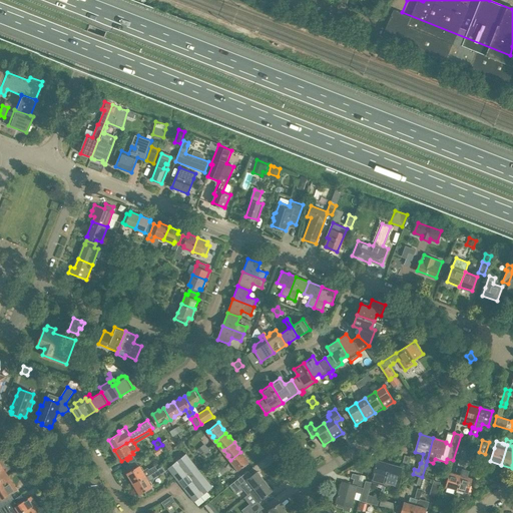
[(200,453),(207,447),(204,444),(197,450),(200,453)]
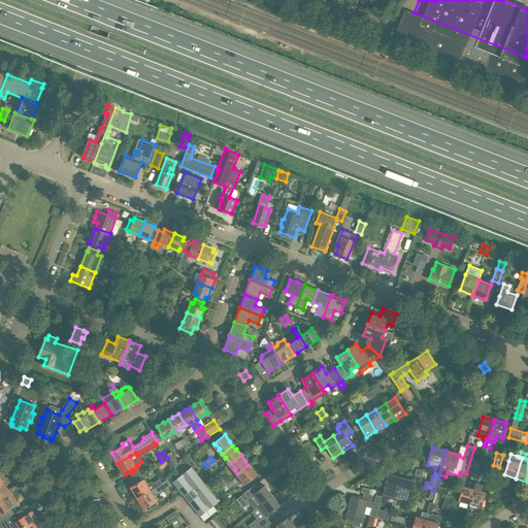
[(161,469),(170,463),(167,458),(158,464),(161,469)]
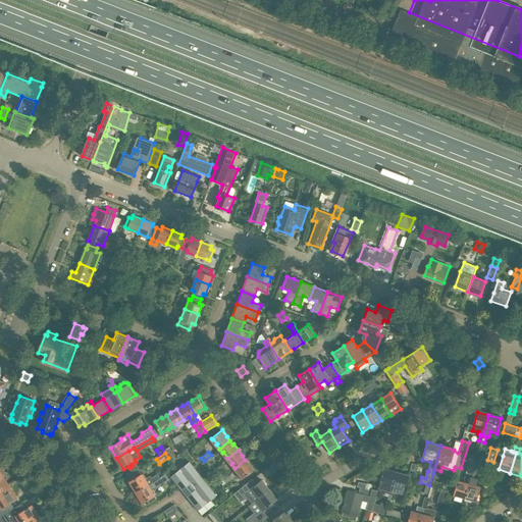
[(210,464),(215,460),(211,455),(204,461),(208,466),(210,464)]
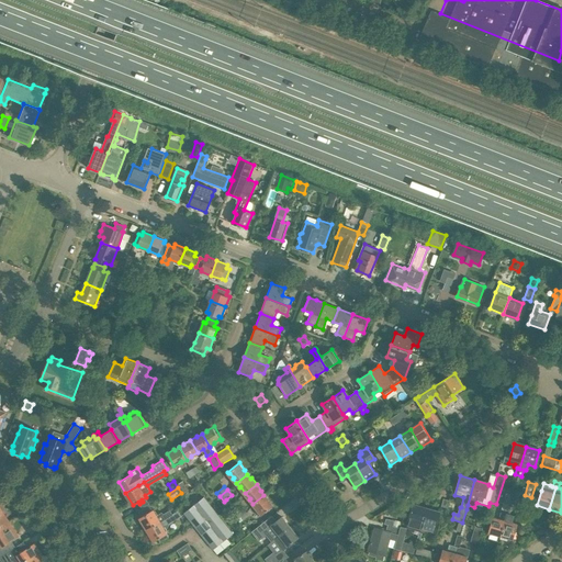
[(507,491),(501,513),(506,515),(509,504),(513,493),(507,491)]
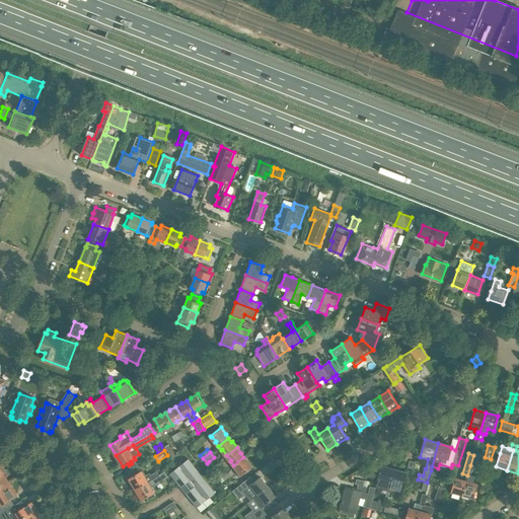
[(245,460),(243,457),(233,465),(236,469),(237,468),(241,473),(240,474),(241,475),(252,466),(247,459),(245,460)]
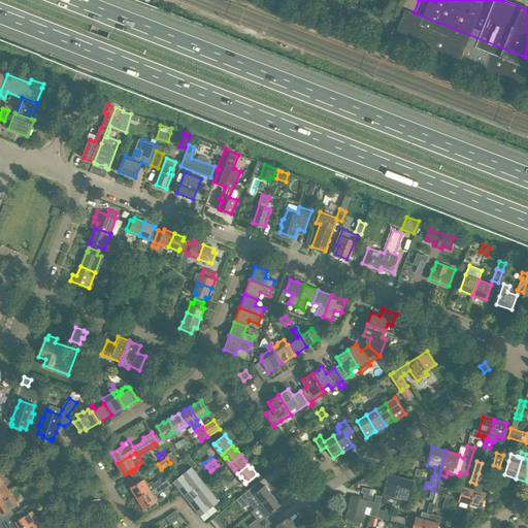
[(196,491),(205,484),(192,466),(174,481),(183,491),(191,484),(196,491)]
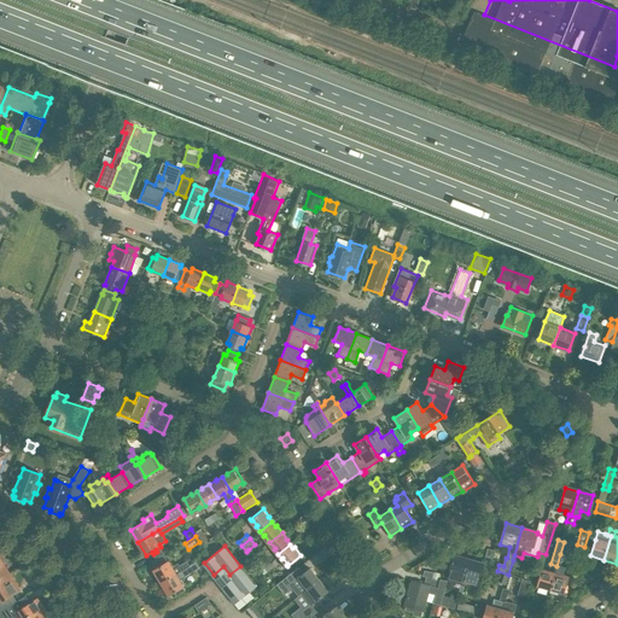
[(468,559),(454,554),(447,579),(461,583),(468,559)]
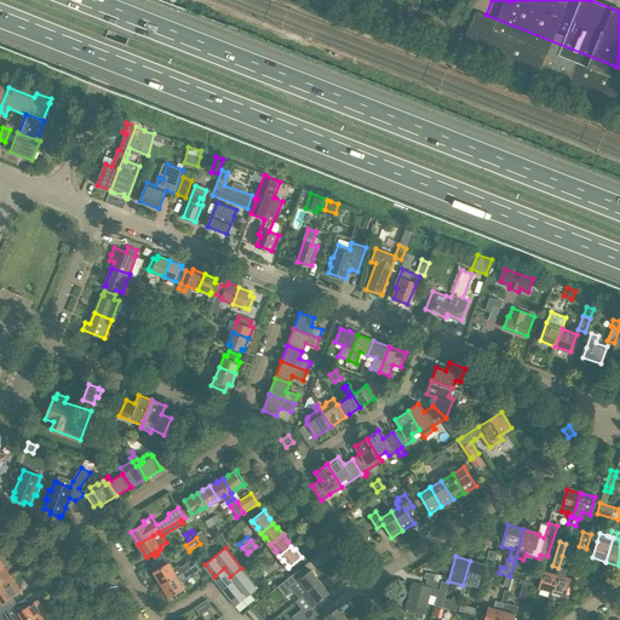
[(478,587),(481,581),(486,566),(470,561),(463,585),(464,585),(464,584),(478,587)]
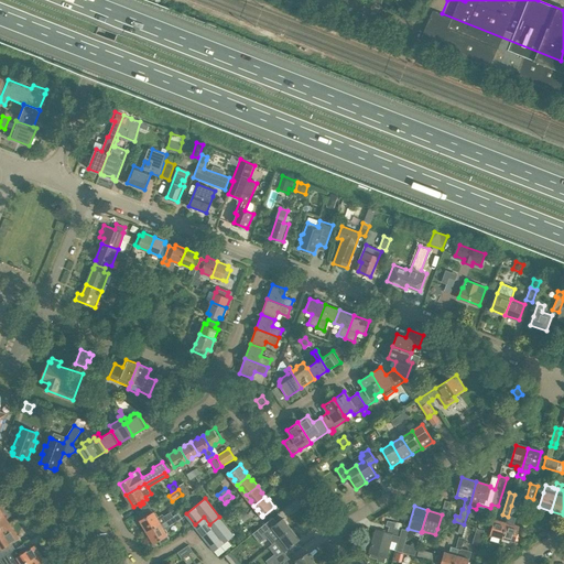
[(153,511),(140,519),(148,531),(166,520),(172,516),(170,512),(164,516),(163,514),(158,518),(153,511)]
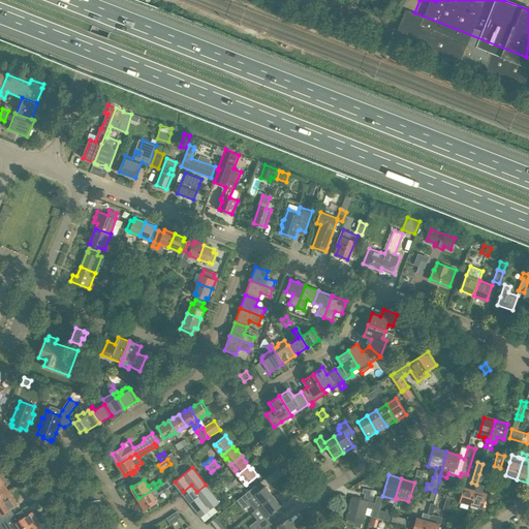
[(156,488),(138,498),(145,508),(149,506),(151,510),(159,505),(156,501),(157,501),(157,500),(159,494),(158,493),(170,487),(167,480),(162,485),(161,484),(156,488)]
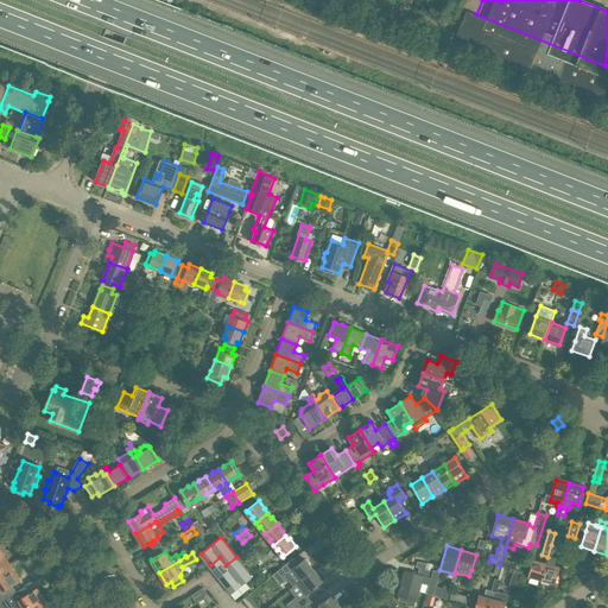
[(264,564),(270,561),(265,555),(259,558),(264,564)]
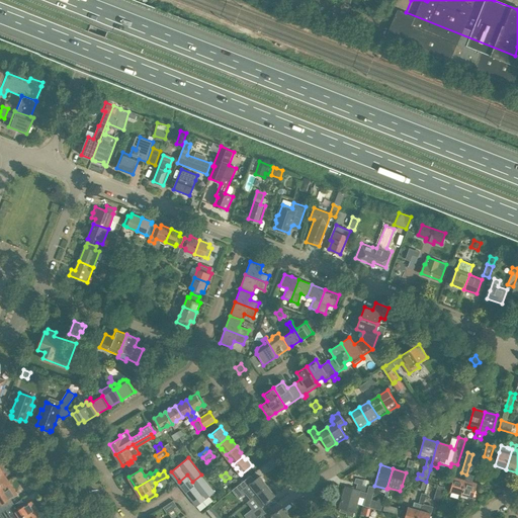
[(459,480),(453,478),(449,491),(461,495),(466,475),(461,472),(459,480)]
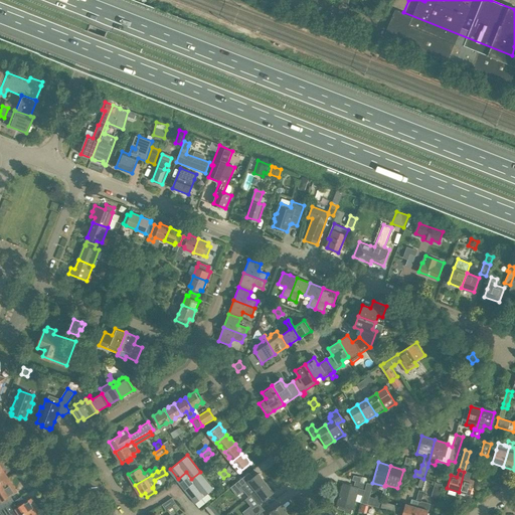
[(213,489),(200,472),(191,479),(197,485),(188,492),(196,502),(213,489)]
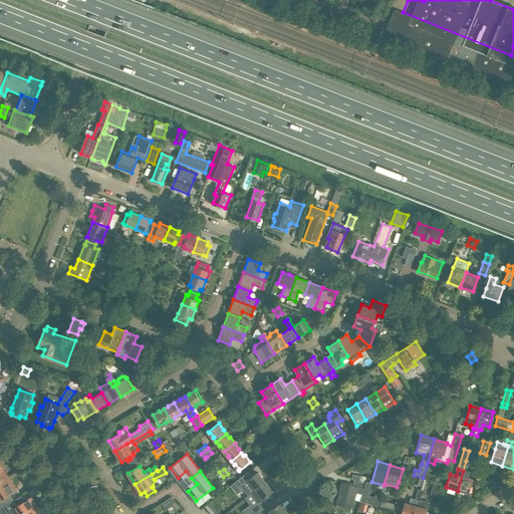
[(457,493),(463,495),(464,492),(469,494),(473,480),(467,479),(469,473),(463,471),(458,491),(457,493)]
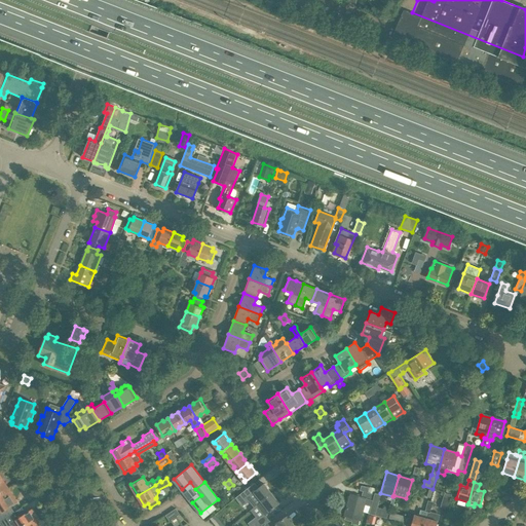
[(271,493),(264,483),(254,491),(251,487),(237,497),(240,502),(249,496),(252,499),(257,495),(261,500),(271,493)]
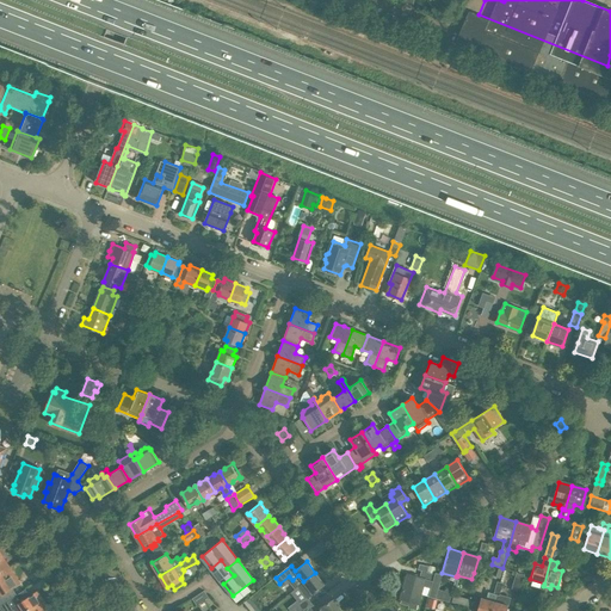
[(431,588),(434,574),(426,572),(427,567),(419,565),(418,571),(421,571),(419,578),(407,574),(400,599),(418,604),(423,586),(431,588)]
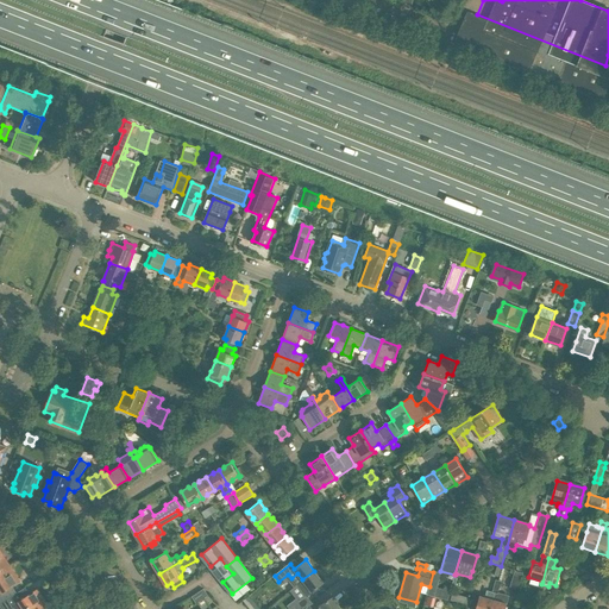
[(0,570),(0,603),(13,596),(17,592),(12,586),(20,581),(10,564),(0,570)]
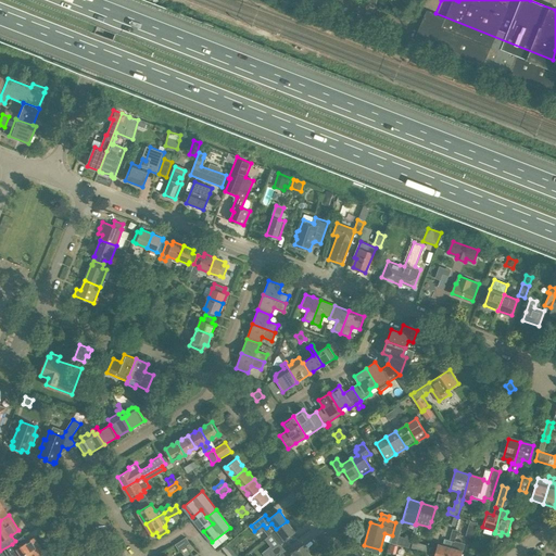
[(276,529),(272,533),(279,544),(279,543),(285,540),(283,540),(294,531),(287,521),(276,529)]
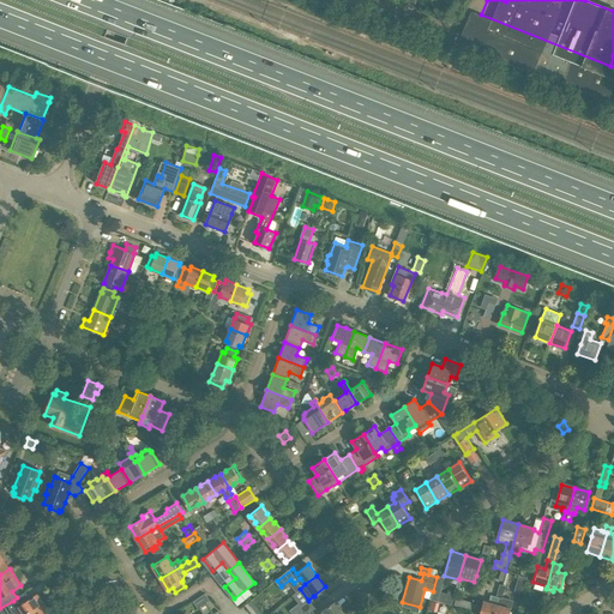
[(513,591),(522,594),(527,578),(518,576),(513,591)]
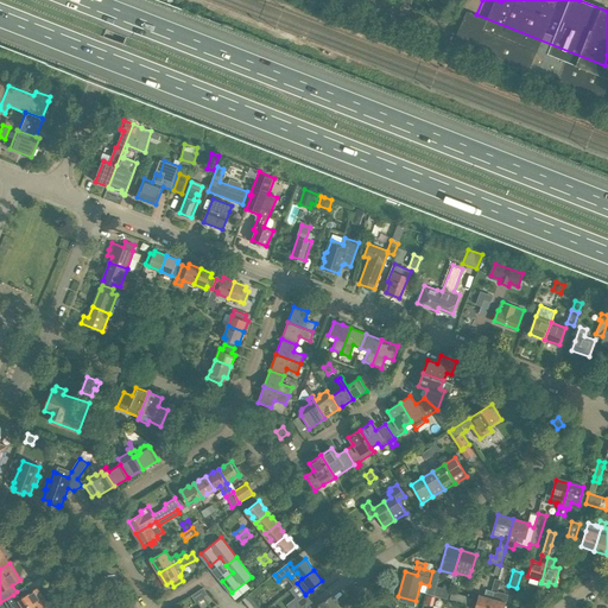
[(439,574),(432,571),(429,586),(426,595),(434,596),(439,574)]
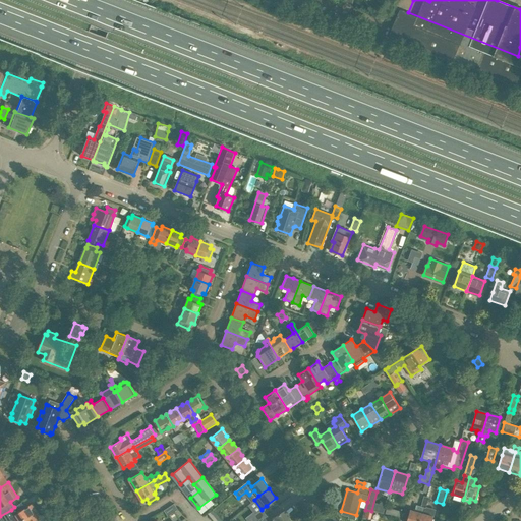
[(423,508),(418,520),(431,520),(436,509),(426,507),(427,503),(422,501),(420,507),(423,508)]
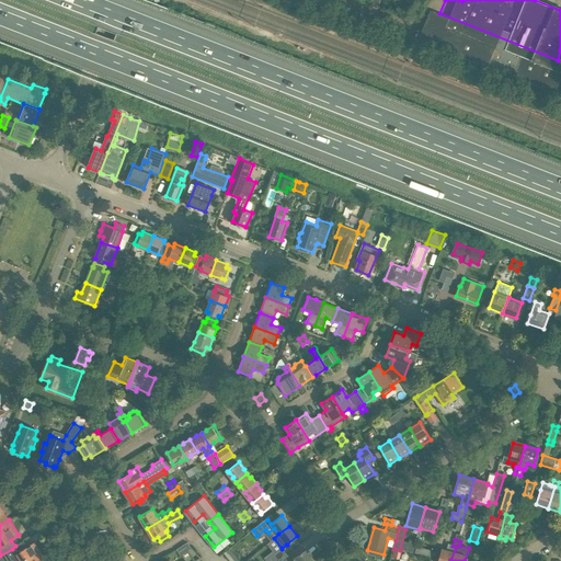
[(181,554),(187,550),(192,548),(187,541),(176,549),(181,554)]
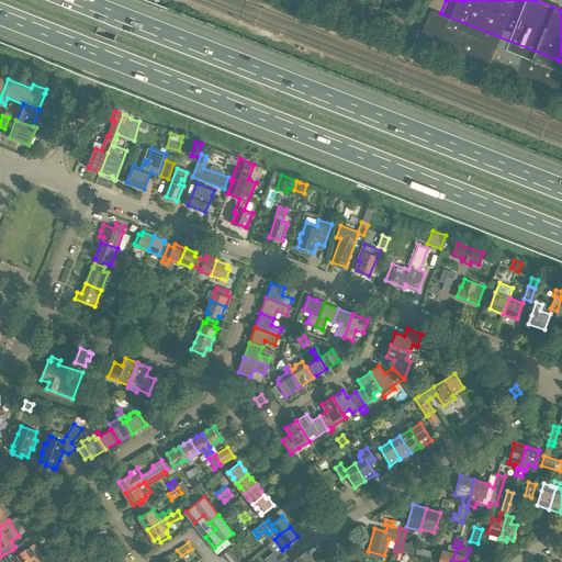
[(12,550),(0,557),(3,561),(4,561),(11,558),(13,561),(38,561),(45,559),(35,543),(21,552),(17,546),(15,547),(12,550)]
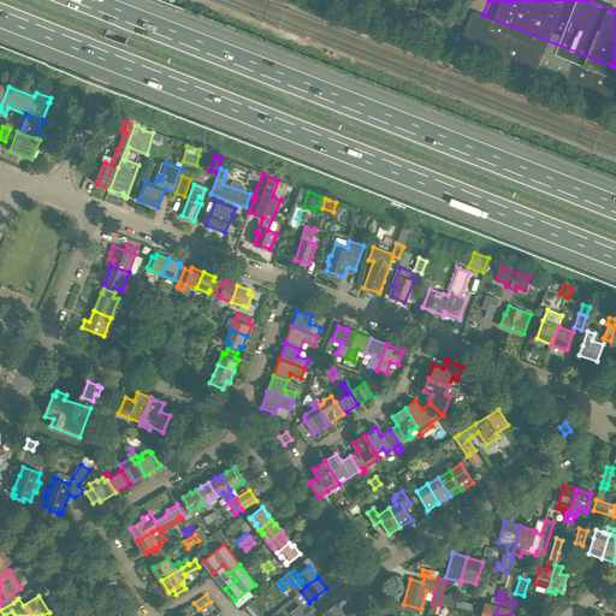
[(497,599),(493,598),(491,605),(485,604),(480,615),(495,615),(501,600),(497,599)]
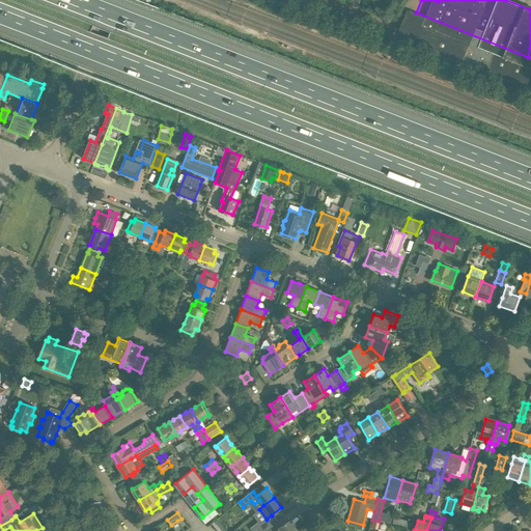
[(408,528),(410,521),(394,516),(392,524),(408,528)]
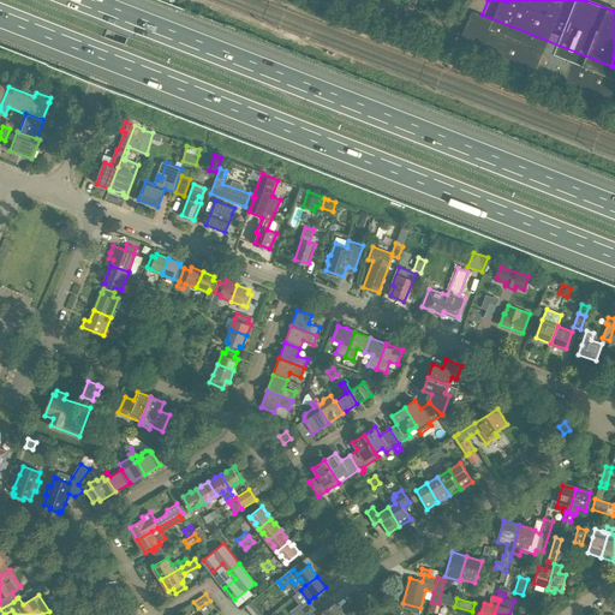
[(260,614),(250,601),(245,604),(252,614),(260,614)]
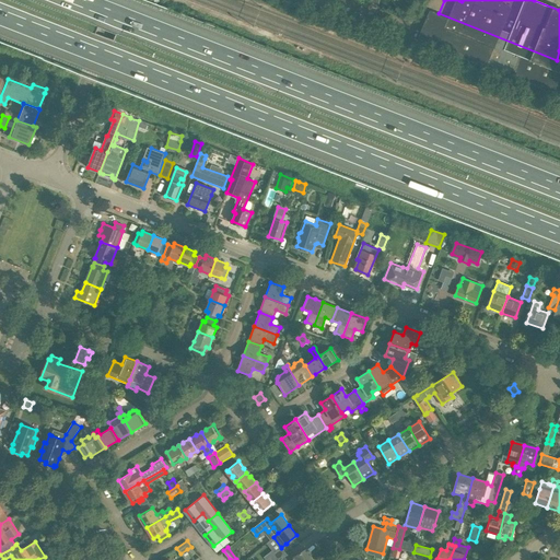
[(277,559),(287,553),(281,547),(281,548),(266,559),(277,559)]
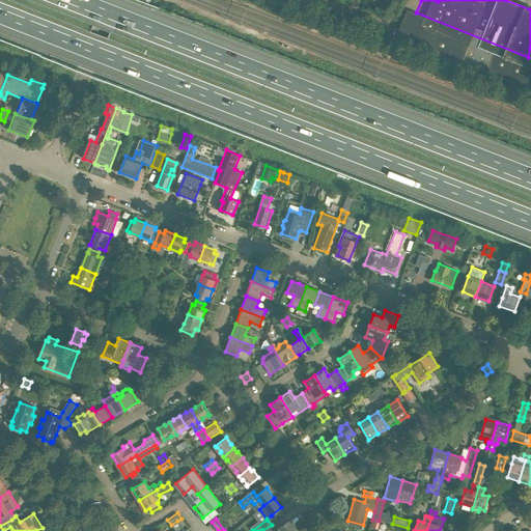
[(264,530),(296,530),(297,530),(289,520),(275,530),(272,526),(268,529),(264,530)]
